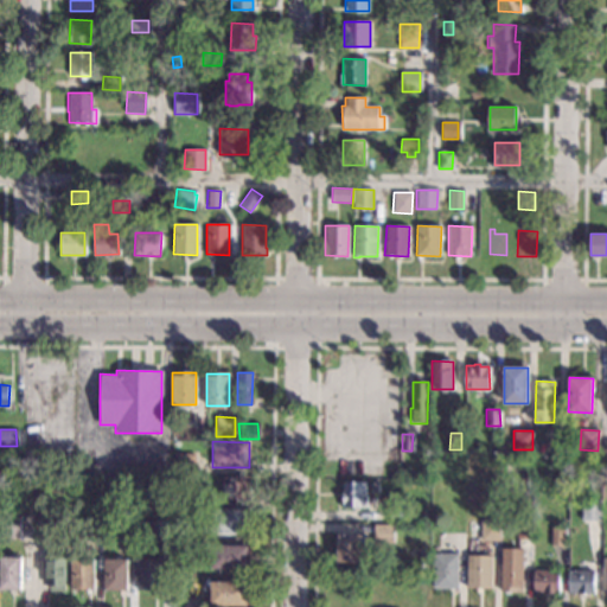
[(249,475),(248,500),(236,500),(236,498),(224,497),(224,478),(236,479),(236,475),(249,475)]
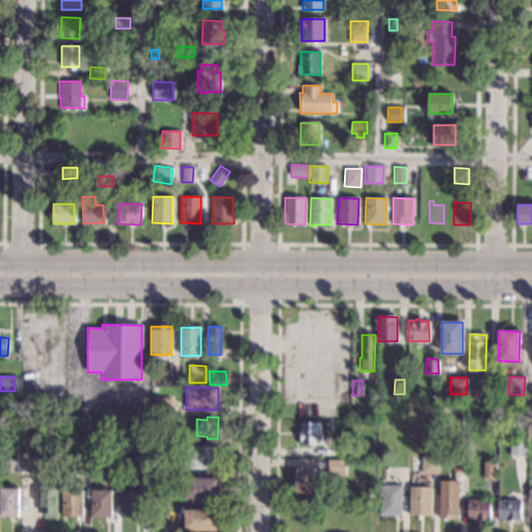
[(319,434),(320,434),(320,445),(299,445),(299,423),(319,423),(319,434)]
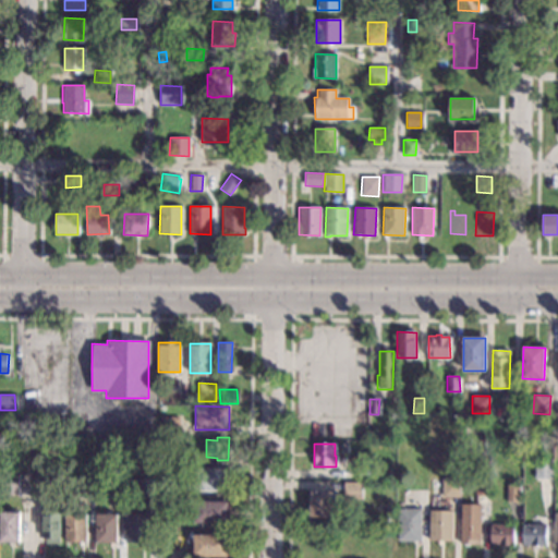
[(197,463),(184,463),(184,453),(197,453),(197,463)]
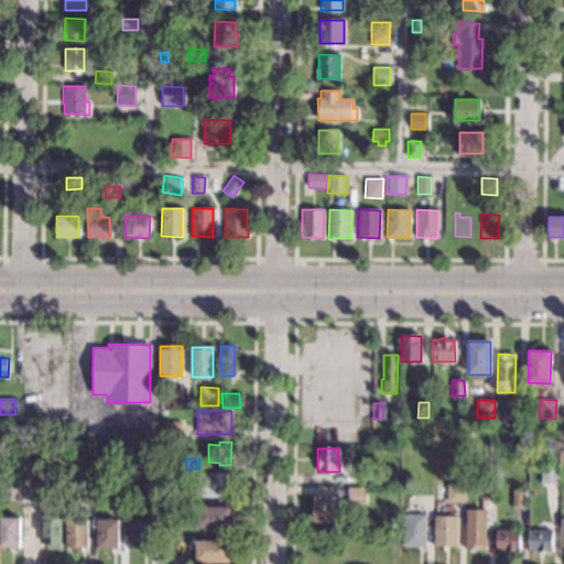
[(559,483),(541,483),(541,465),(560,465),(559,483)]
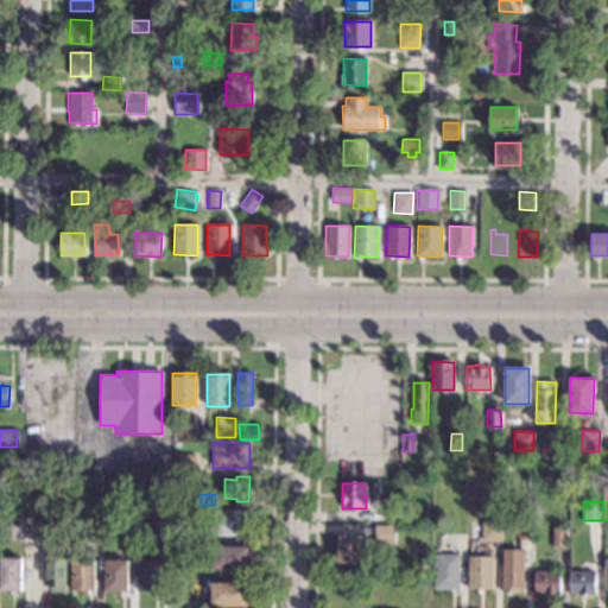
[(248,533),(213,533),(213,511),(248,510),(248,533)]
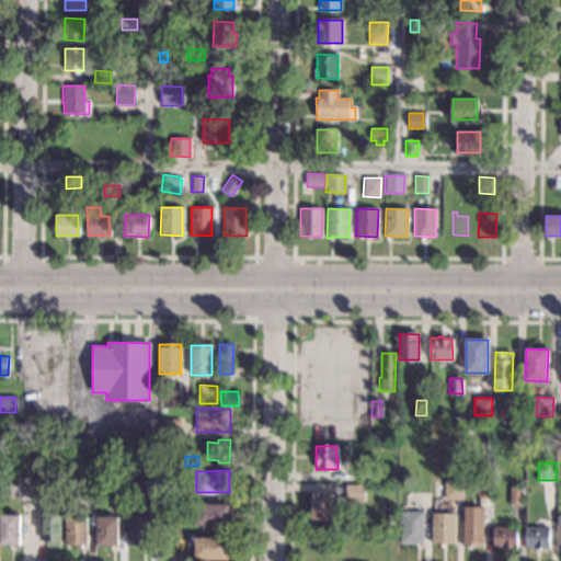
[(50,490),(34,490),(34,473),(50,473),(50,490)]
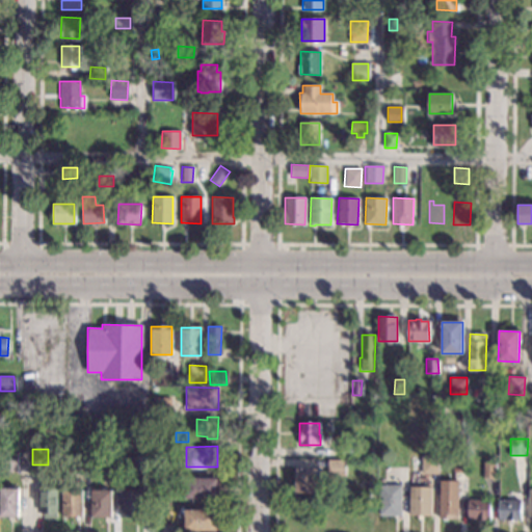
[(0,452),(17,453),(17,471),(0,471),(0,452)]
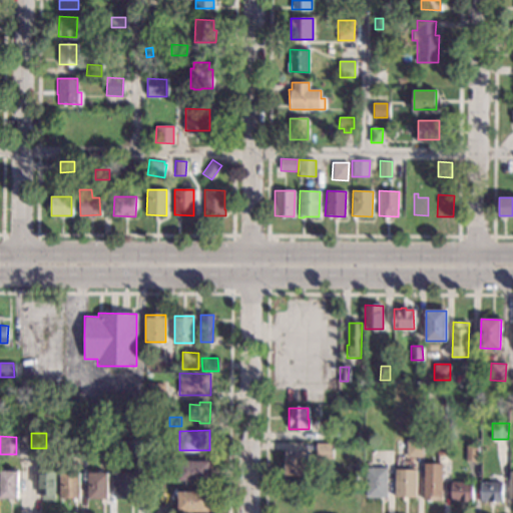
[(449,439),(449,455),(437,455),(437,439),(449,439)]
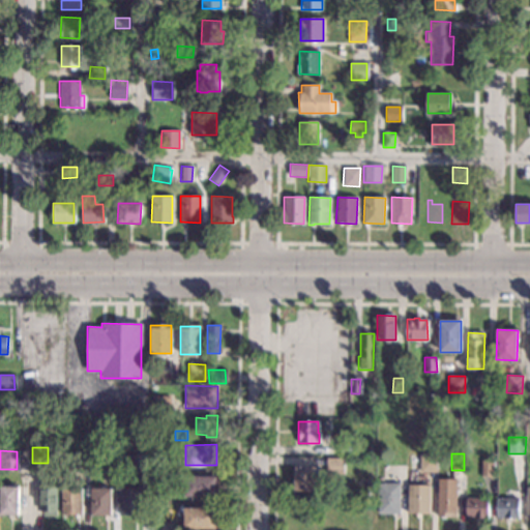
[(435,471),(419,471),(419,454),(436,454),(435,471)]
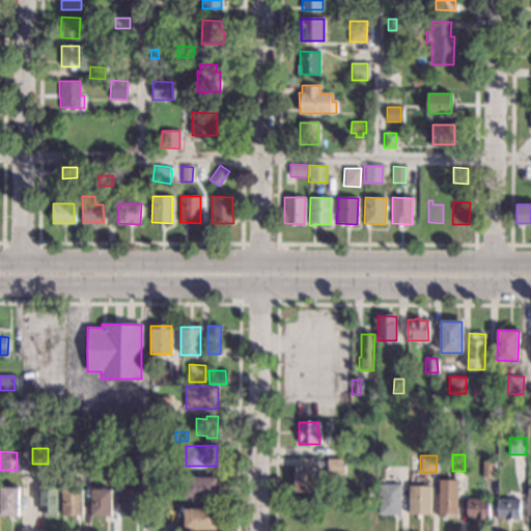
[(344,459),(344,475),(326,475),(327,458),(344,459)]
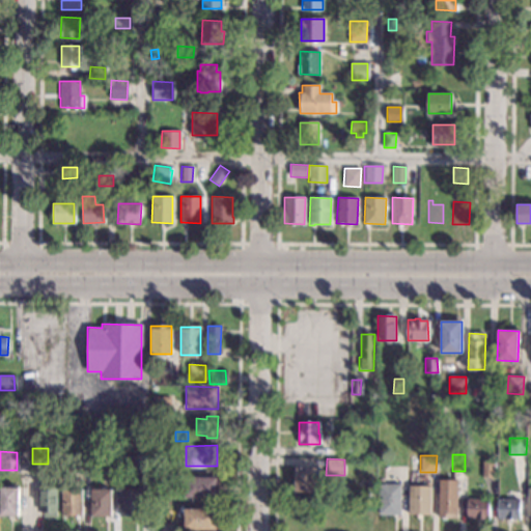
[(495,477),(482,477),(482,462),(495,462),(495,477)]
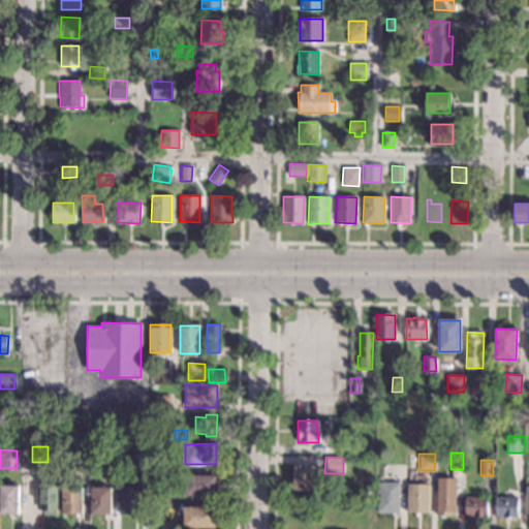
[(314,466),(314,490),(292,490),(292,475),(294,475),(294,466),(314,466)]
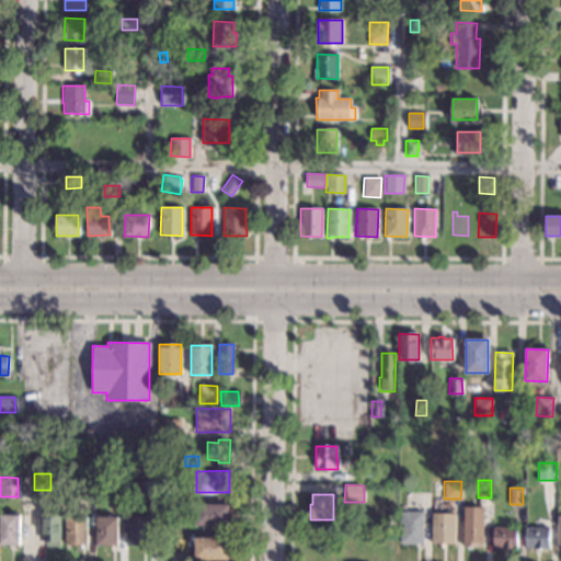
[(229,526),(195,527),(194,503),(229,503),(229,526)]
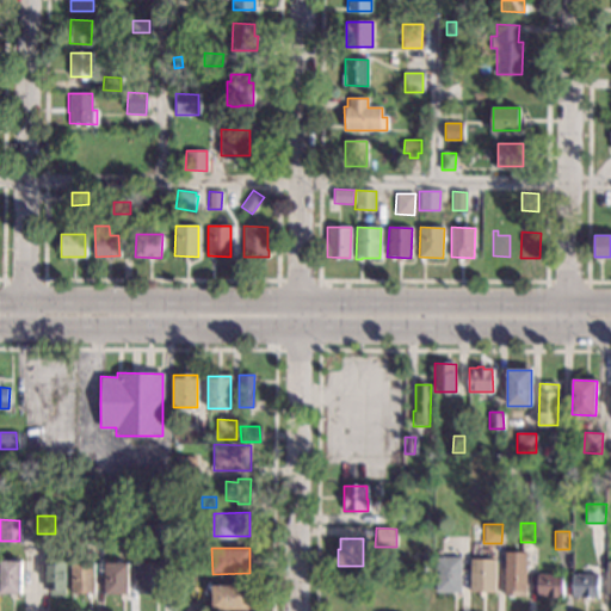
[(526,596),(503,596),(504,551),(528,553),(526,596)]
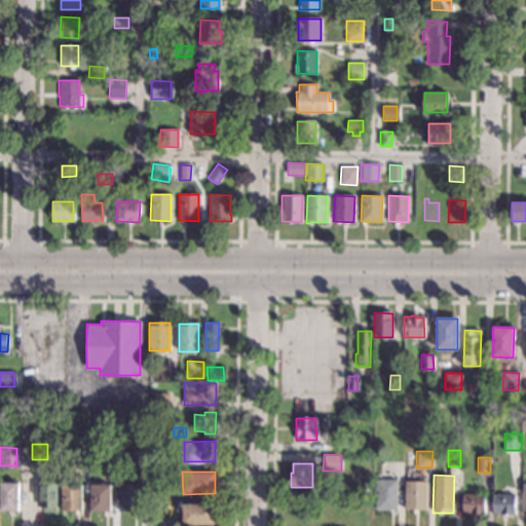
[(396,511),(374,510),(375,480),(379,480),(397,480),(396,511)]
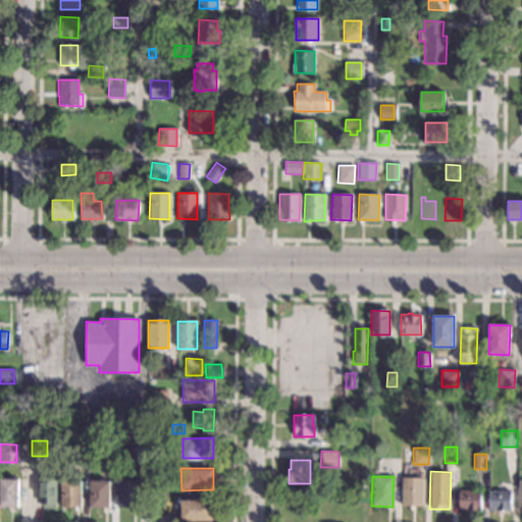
[(423,506),(401,506),(402,477),(423,478),(423,506)]
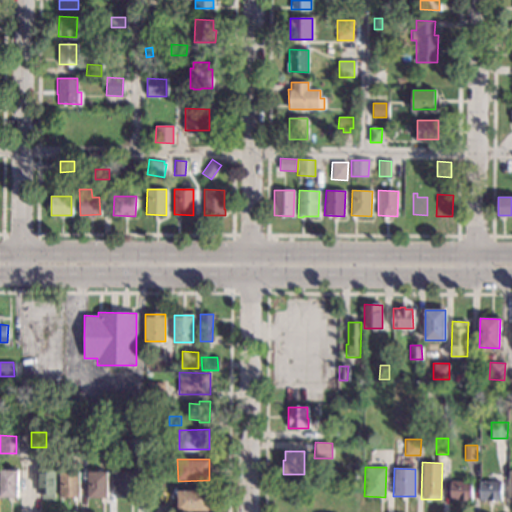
[(17,498),(0,498),(0,469),(17,470),(17,498)]
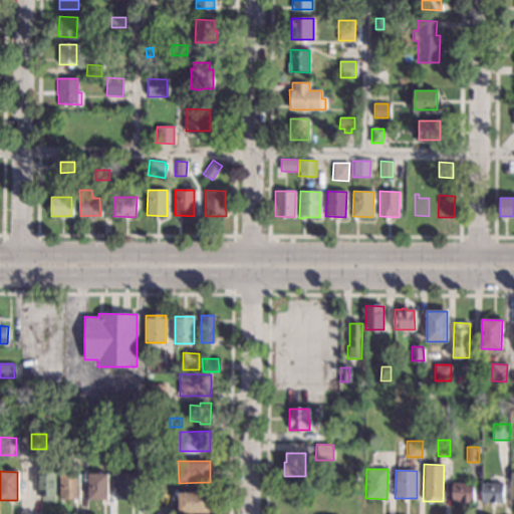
[(55,500),(41,500),(41,496),(38,496),(38,472),(55,472),(55,500)]
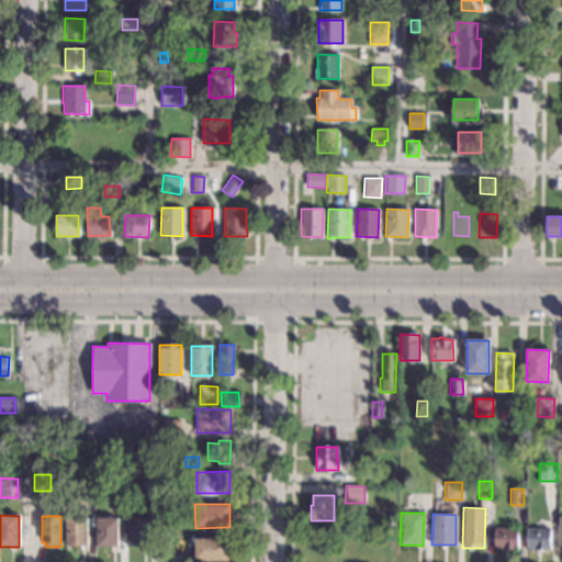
[(117,547),(96,547),(96,517),(117,518),(117,547)]
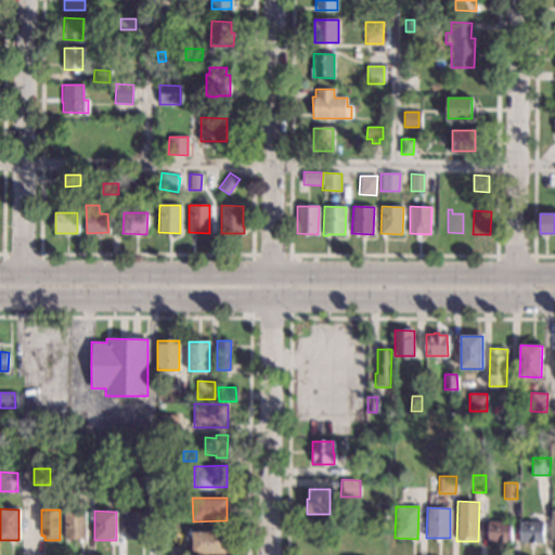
[(86,540),(64,539),(64,512),(86,512),(86,540)]
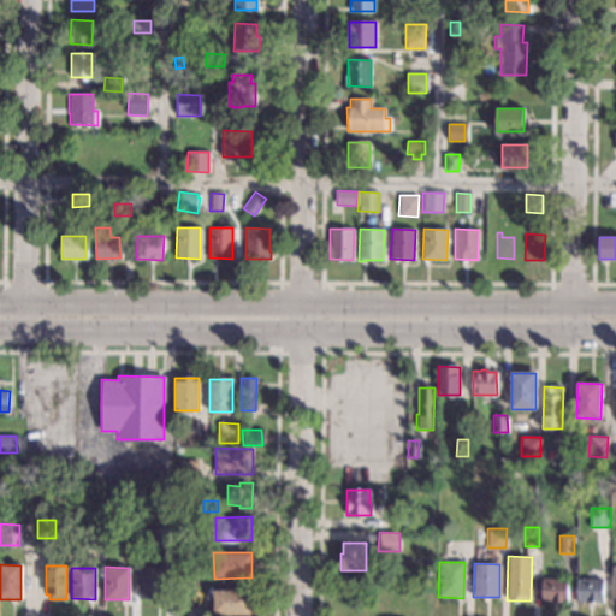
[(163,599),(138,599),(138,568),(163,568),(163,599)]
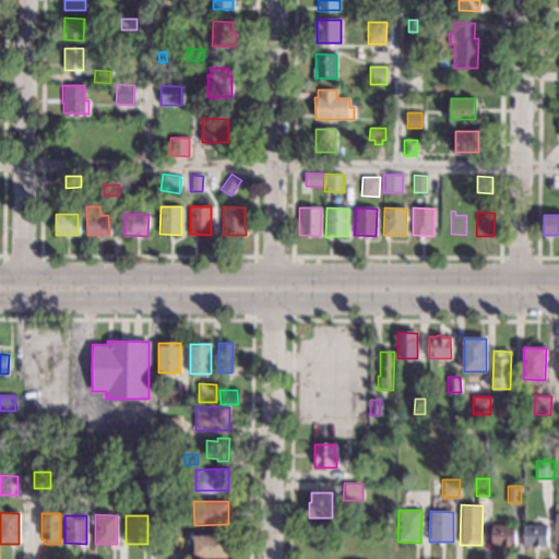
[(515,547),(491,546),(491,524),(514,524),(515,524),(515,547)]
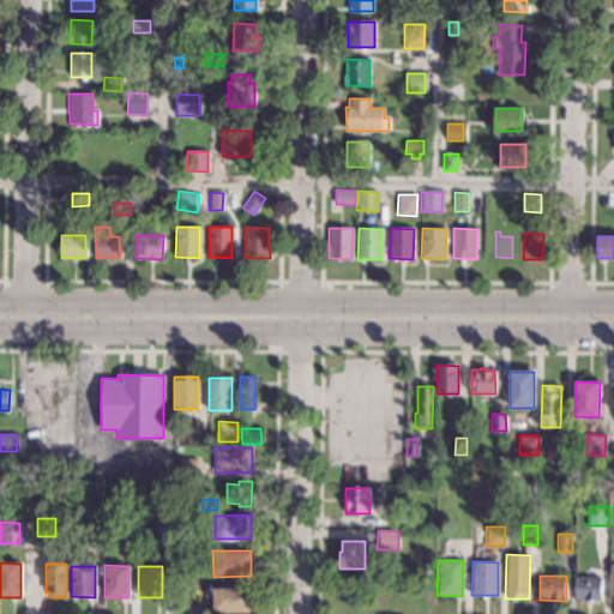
[(601,601),(575,601),(576,576),(602,577),(601,601)]
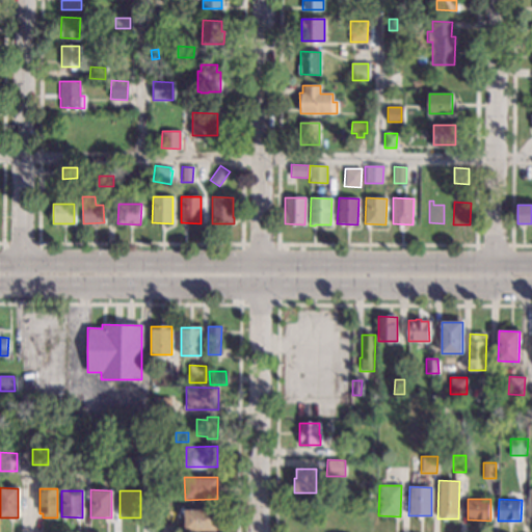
[(217,531),(184,531),(184,509),(217,509),(217,531)]
